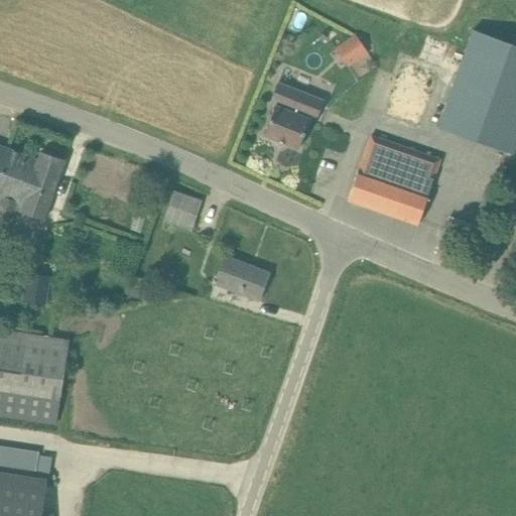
[(515,148),(515,45),(473,31),(462,61),(412,43),(389,108),(438,126),(514,153),(515,148)]
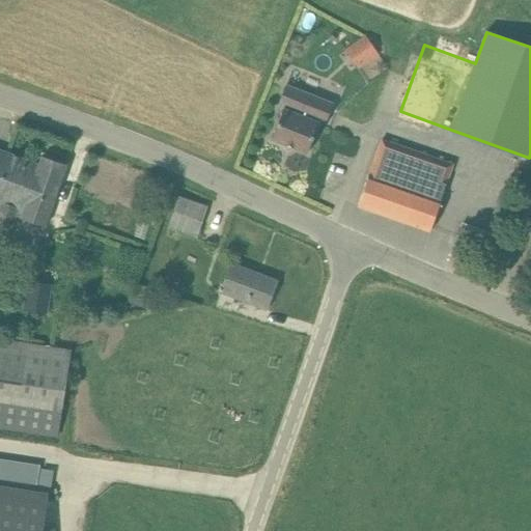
[(380,56),(366,35),(345,50),(359,71),(380,56)]
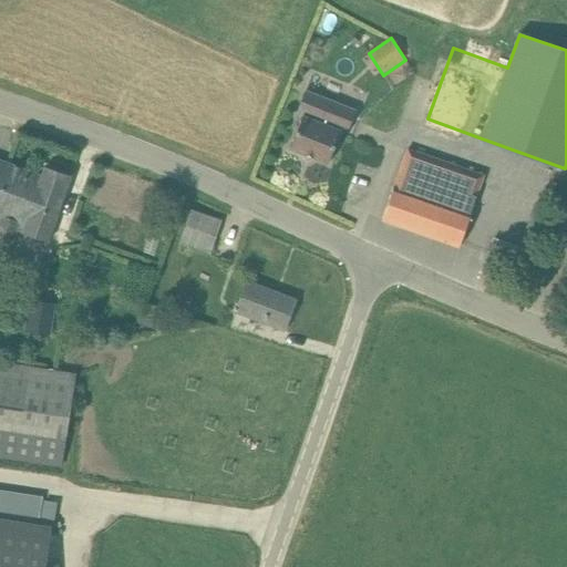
[(357,109),(306,89),(298,109),(305,111),(290,148),(329,164),(343,126),(349,129),(357,109)]
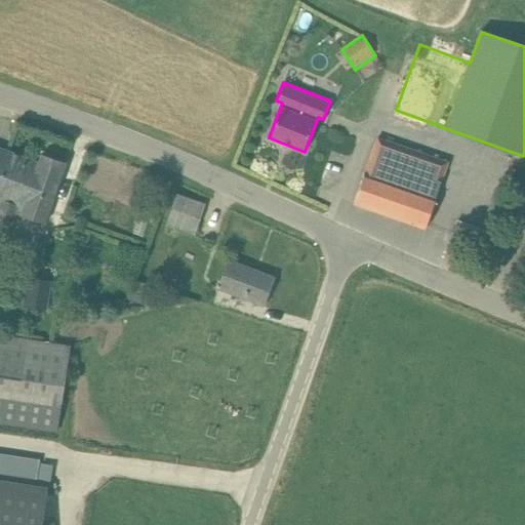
[(448,163),(378,138),(354,204),(426,229),(437,196),(448,163)]
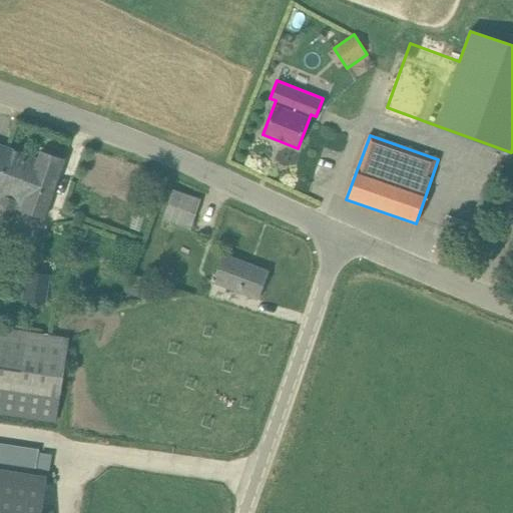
[(38,158),(0,144),(0,193),(1,194),(0,197),(0,254),(17,207),(45,216),(65,159),(41,151),(38,158)]
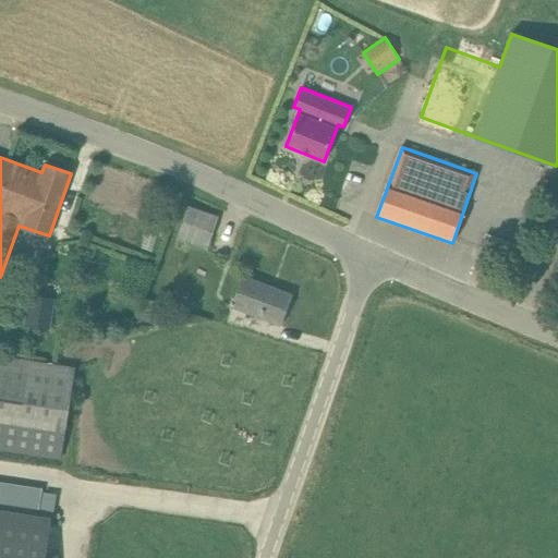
[(219,217),(190,206),(178,239),(207,250),(219,217)]
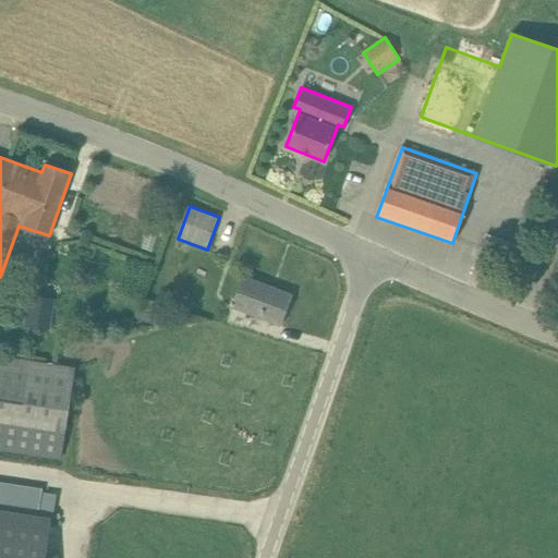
[(484,240),(480,253),(495,258),(499,245),(484,240)]
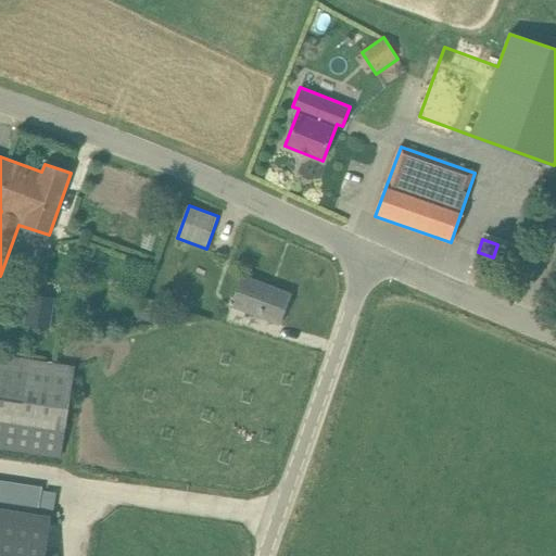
[(290,294),(243,276),(232,305),(279,324),(290,294)]
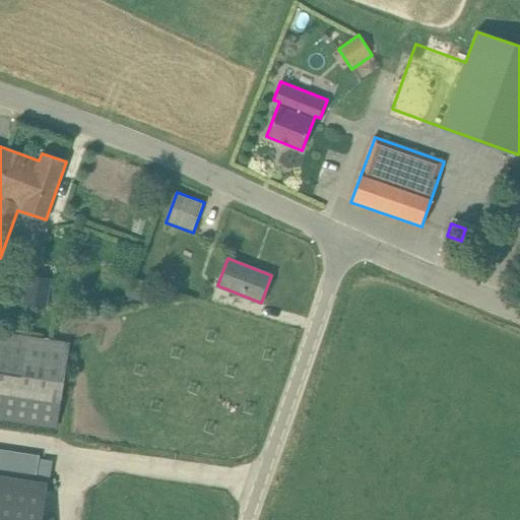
[(51,279),(27,275),(23,304),(46,307),(51,279)]
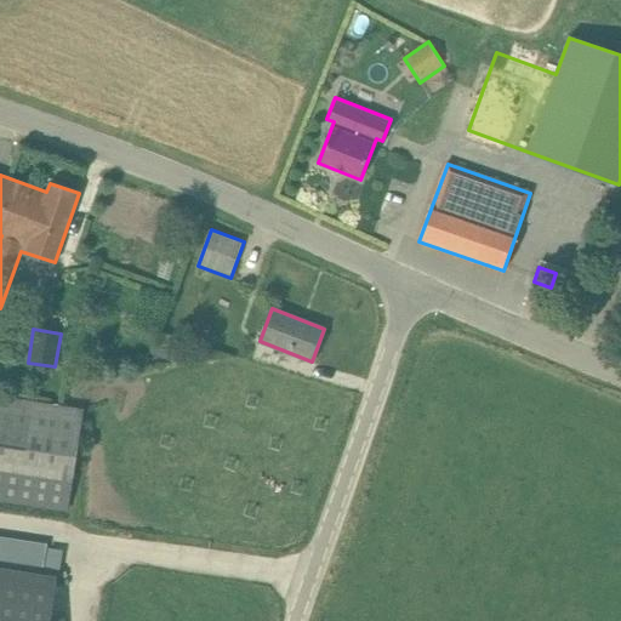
[(149,353),(172,362),(178,343),(155,335),(149,353)]
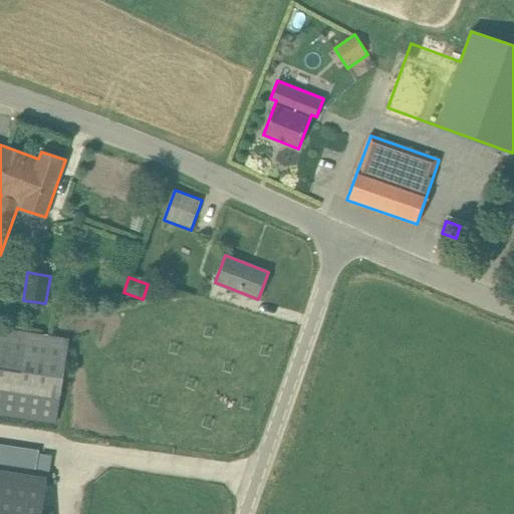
[(0,413),(57,422),(70,337),(0,326),(0,413)]
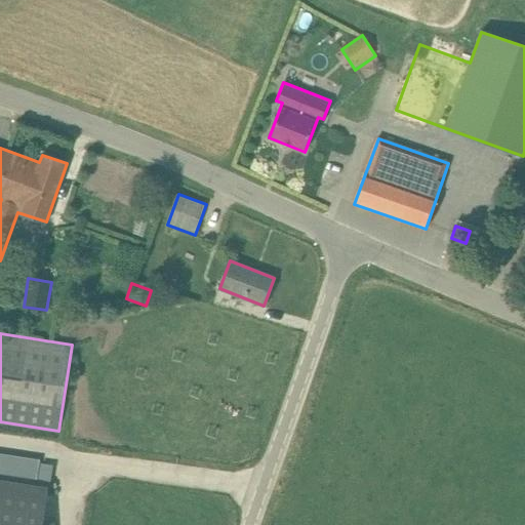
[(0,524),(42,524),(48,490),(34,488),(38,459),(0,453),(0,524)]
